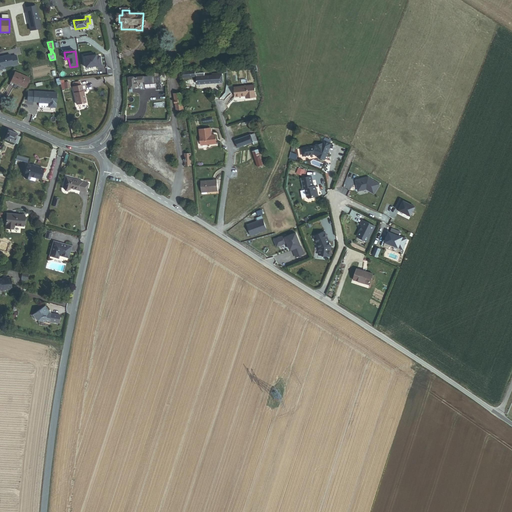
[(102,67),(101,57),(98,58),(98,56),(93,56),(93,54),(84,55),(86,68),(98,66),(98,67),(102,67)]
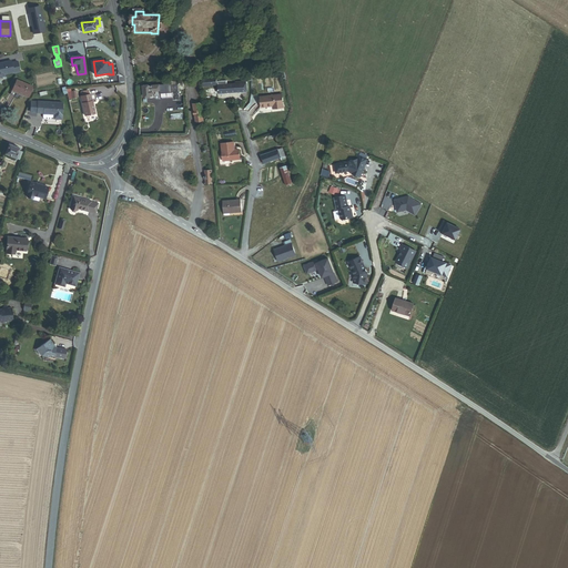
[(12,61),(0,63),(0,78),(6,78),(6,75),(13,73),(13,74),(21,73),(19,61),(12,62),(12,61)]
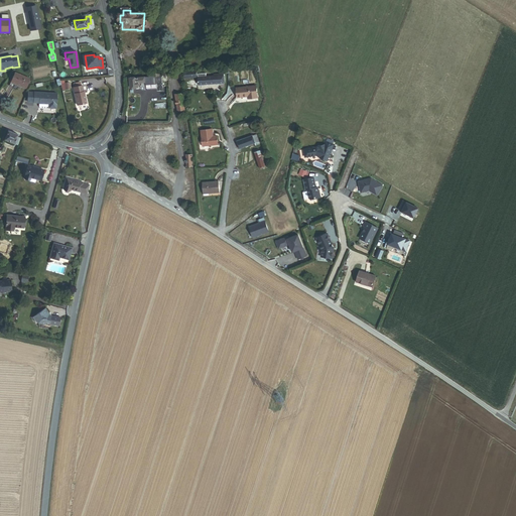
[(11,82),(26,89),(30,80),(15,73),(11,82)]
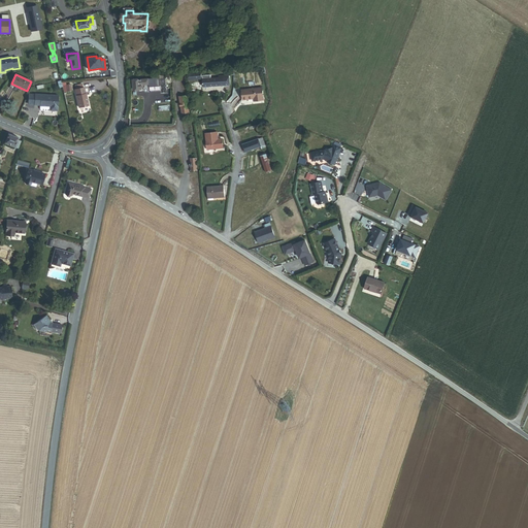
[(203,89),(230,87),(229,77),(220,77),(220,79),(211,80),(210,76),(202,77),(203,89)]
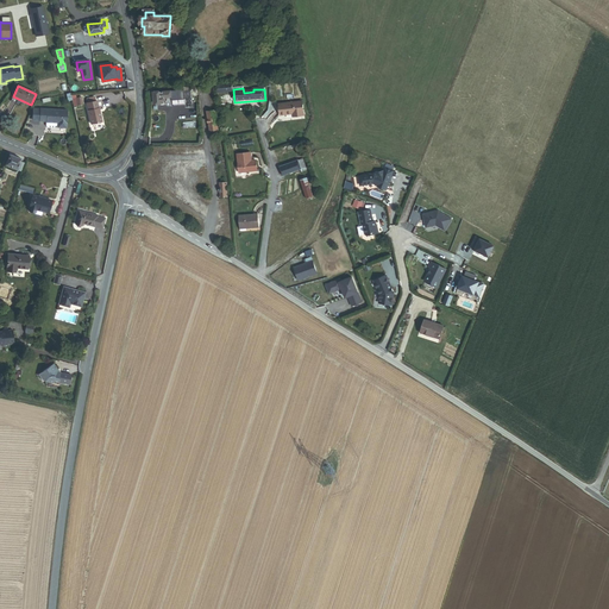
[(165,99),(173,98),(171,92),(154,94),(155,106),(164,105),(163,102),(165,102),(165,99)]
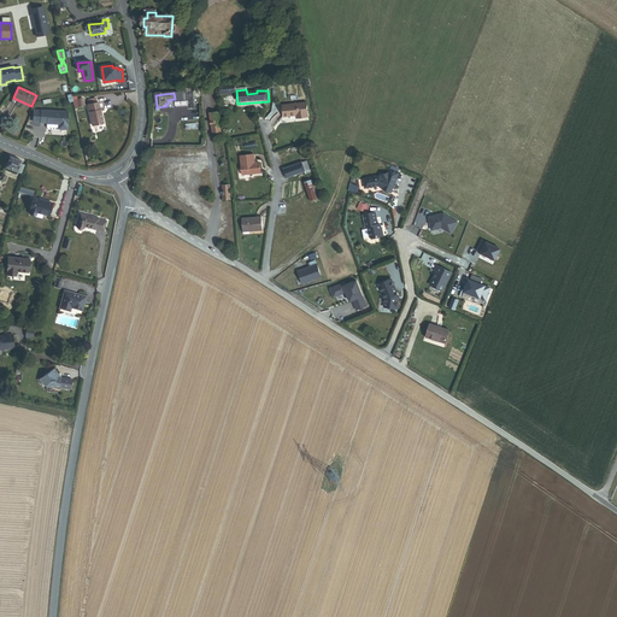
[(306,103),(283,105),(285,117),(297,116),(297,118),(309,117),(306,103)]
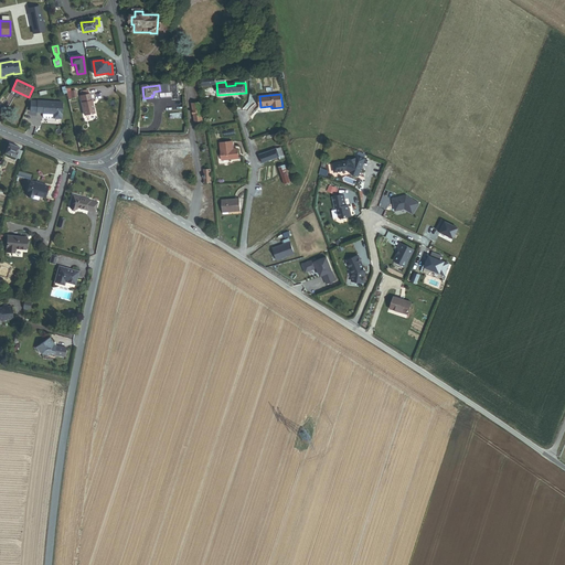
[(83,104),(85,116),(95,114),(93,102),(92,102),(91,95),(82,97),(83,104)]
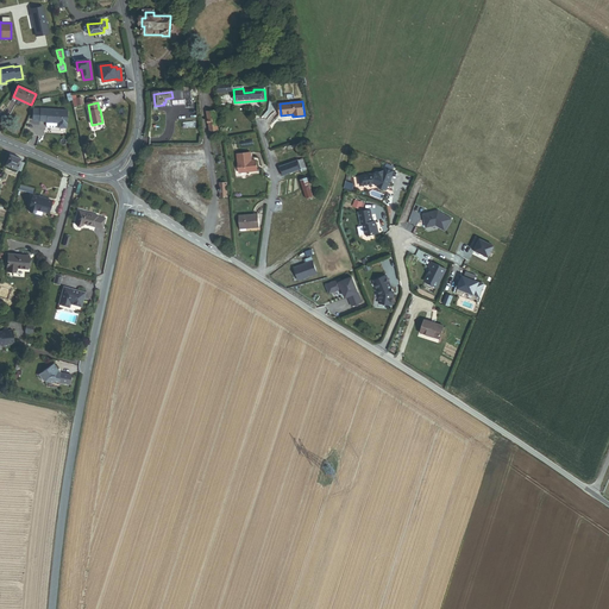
[(67,111),(32,108),(32,120),(46,121),(58,123),(57,127),(66,127),(67,111)]
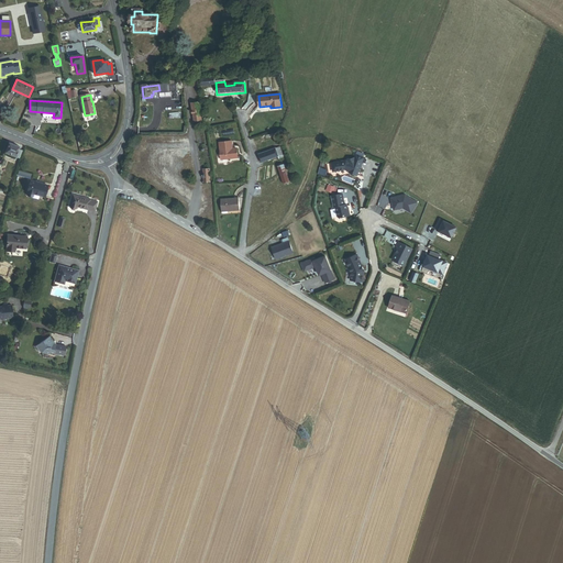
[(195,122),(201,121),(199,105),(191,106),(195,122)]
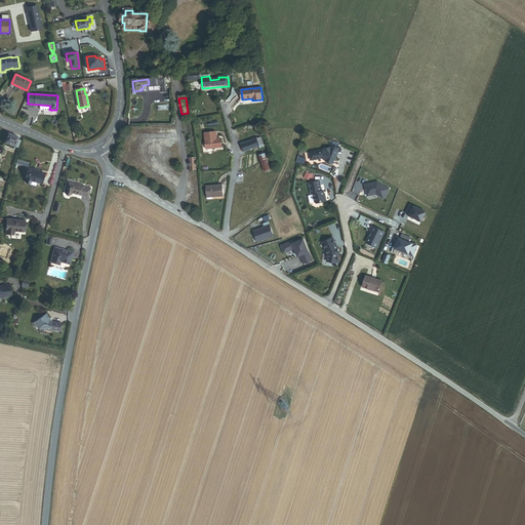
[(17,138),(18,136),(8,132),(5,143),(14,146),(17,138)]
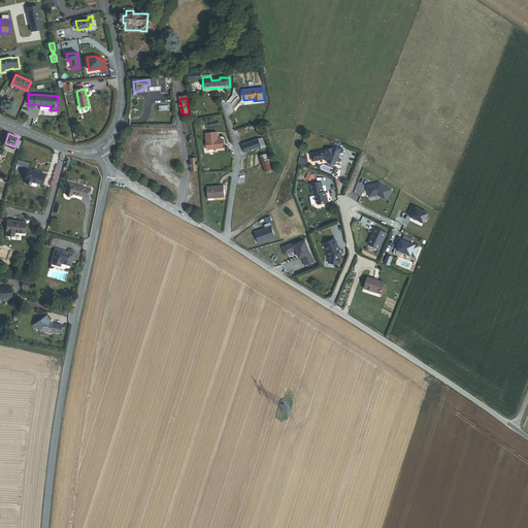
[(213,151),(224,150),(223,140),(219,141),(218,134),(206,135),(207,149),(213,149),(213,151)]
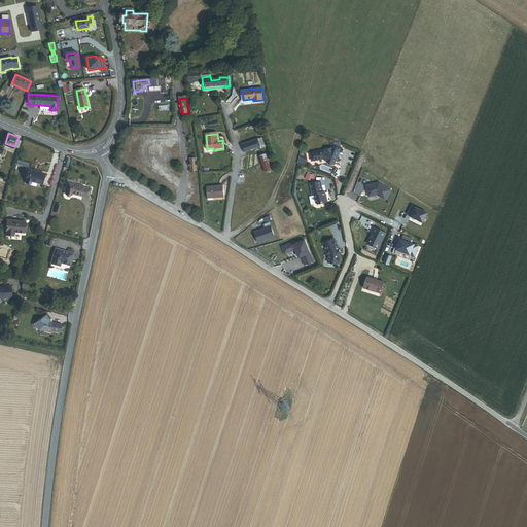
[(256,151),(261,149),(258,140),(243,146),(245,153),(255,149),(256,151)]
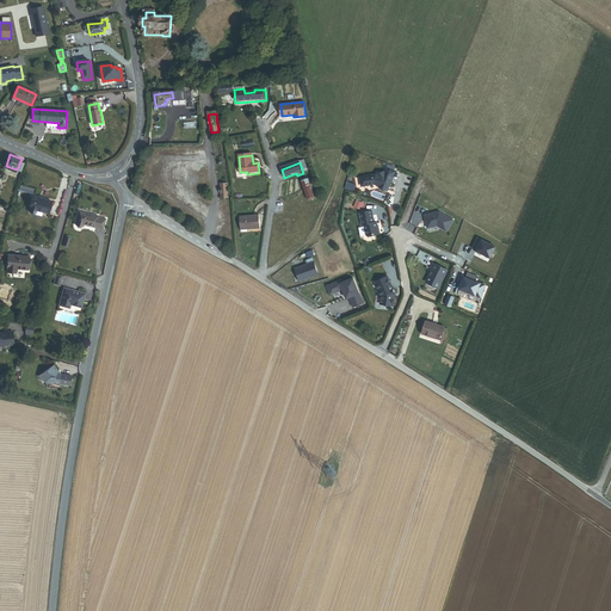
[(359,176),(362,186),(375,184),(380,186),(380,187),(388,191),(395,171),(387,167),(386,172),(359,176)]
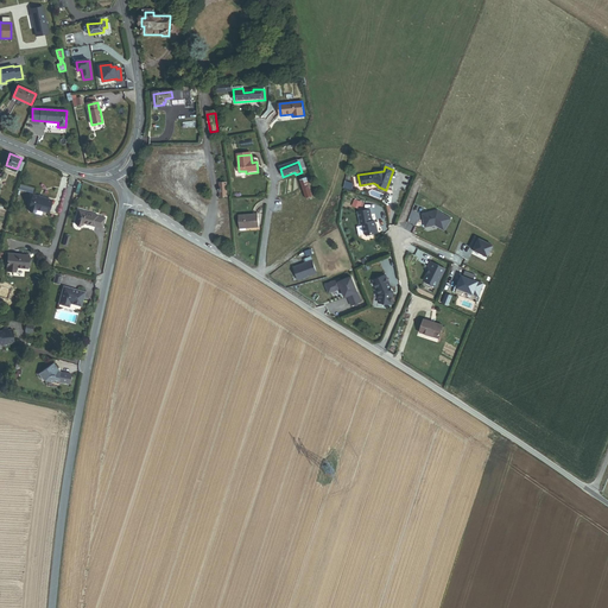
[(306,200),(312,198),(306,179),(301,181),(306,200)]
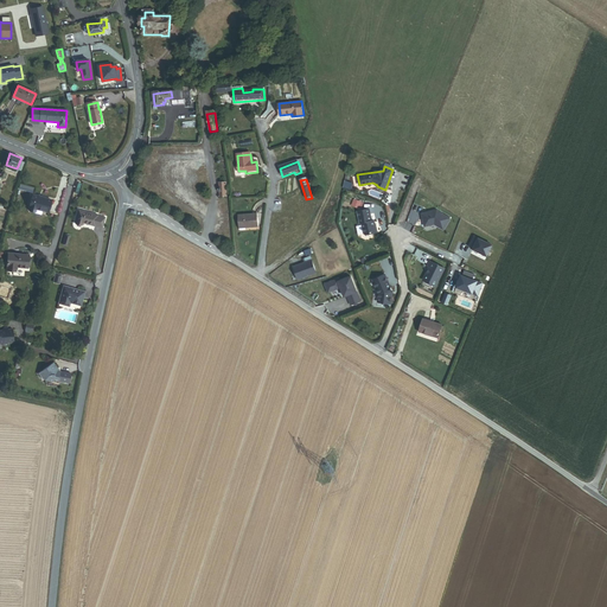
[(37,208),(49,211),(51,200),(32,196),(29,210),(36,212),(37,208)]
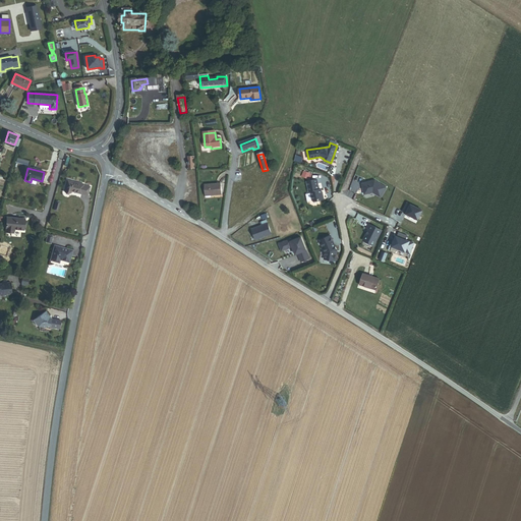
[(74,191),(92,195),(94,184),(68,179),(66,193),(73,194),(74,191)]
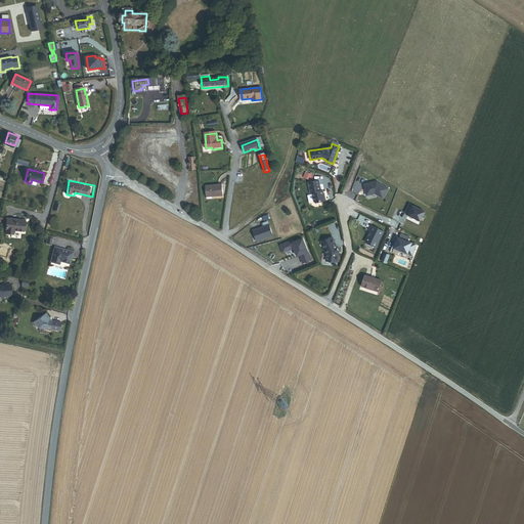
[(387,189),(377,182),(374,183),(374,182),(363,185),(365,195),(374,193),(381,199),(387,189)]
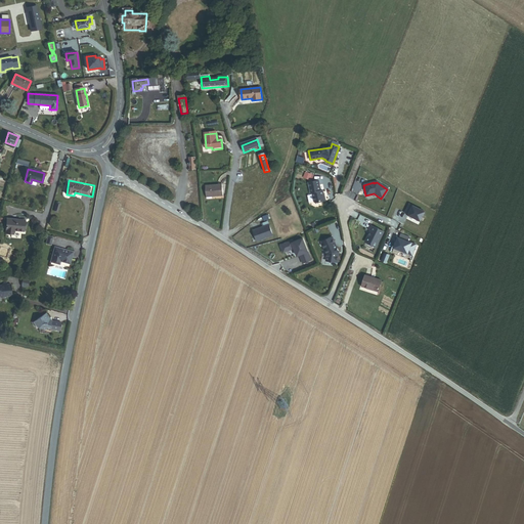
[(321,190),(320,185),(310,187),(311,192),(312,192),(314,200),(317,202),(325,201),(324,193),(323,193),(322,190),(321,190)]
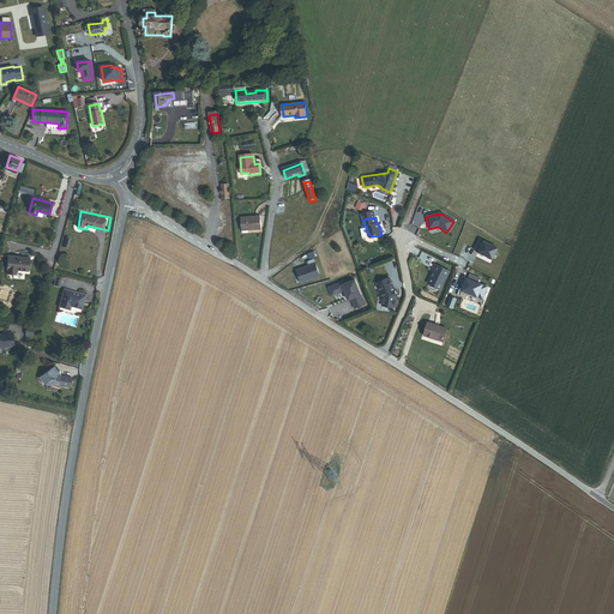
[(260,218),(241,220),(242,233),(248,233),(248,232),(262,230),(260,218)]
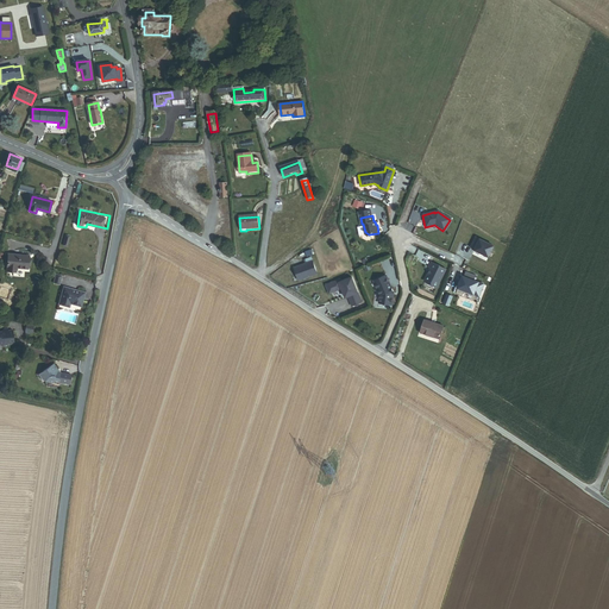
[(475,238),(469,248),(473,250),(472,251),(487,258),(493,246),(475,238)]
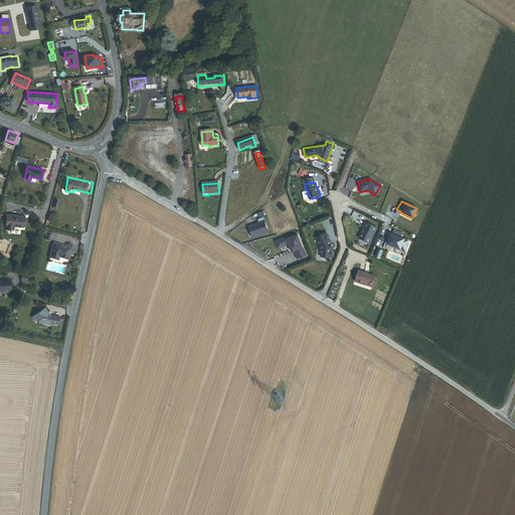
[(15,226),(24,227),(25,219),(22,218),(23,216),(7,214),(6,228),(15,229),(15,226)]
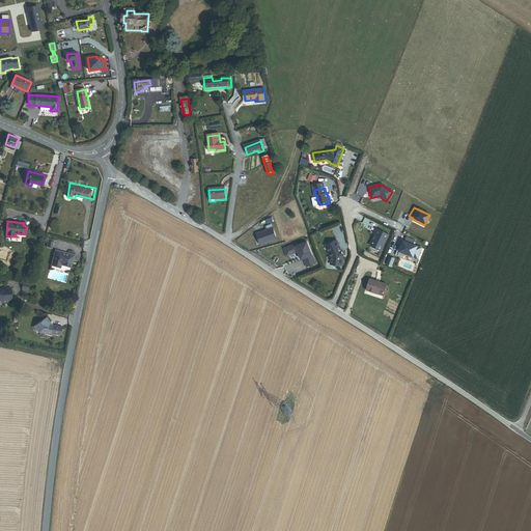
[(267,231),(256,234),(260,246),(276,240),(273,229),(271,225),(264,228),(267,231)]
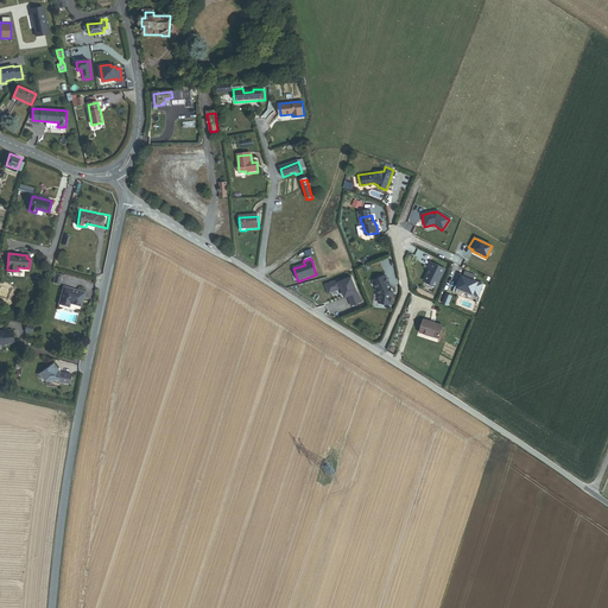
[(428,268),(422,282),(434,289),(444,270),(429,263),(426,267),(428,268)]
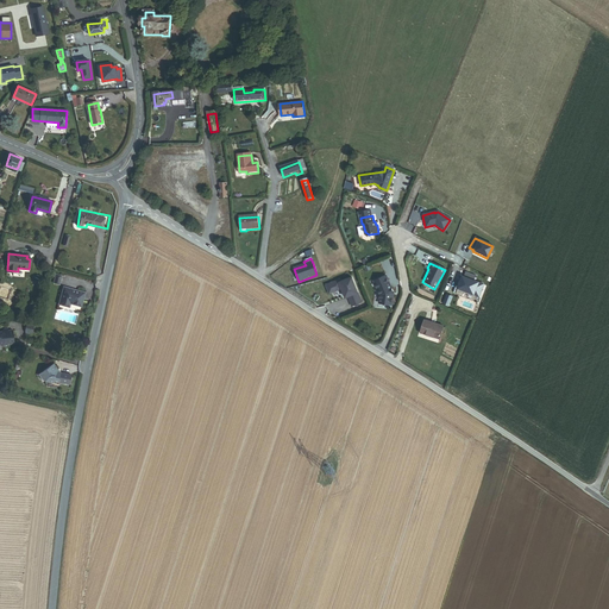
[(459,281),(454,294),(460,296),(462,294),(465,292),(477,297),(482,284),(472,281),(475,276),(464,272),(462,277),(464,278),(463,282),(459,281)]
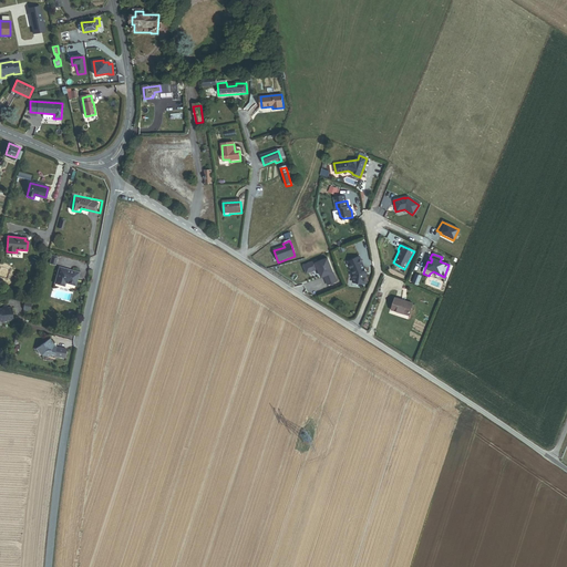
[(360,256),(348,261),(353,275),(352,282),(366,284),(367,272),(360,256)]
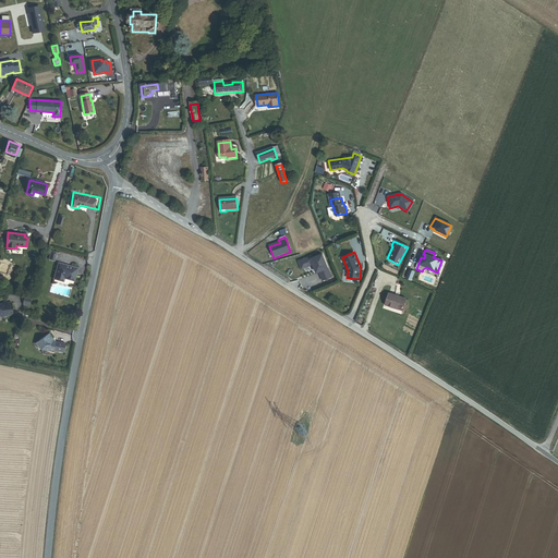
[(310,257),(298,262),(301,269),(313,265),(316,274),(318,273),(322,281),(330,278),(322,255),(311,259),(310,257)]
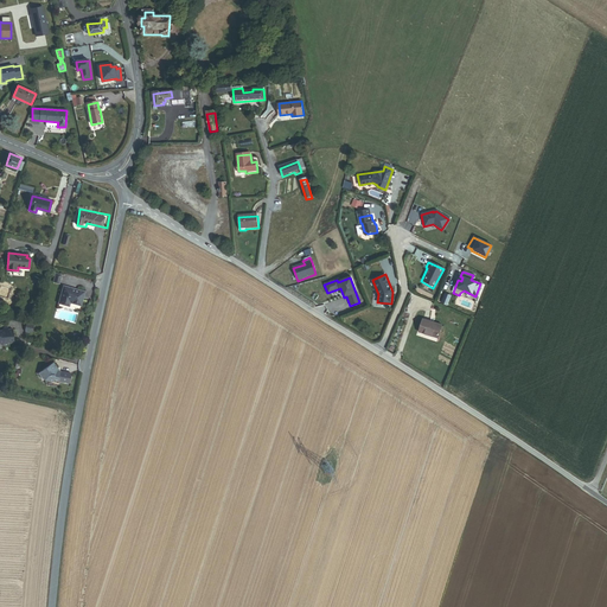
[(81,306),(84,292),(64,286),(59,304),(69,306),(70,302),(81,306)]
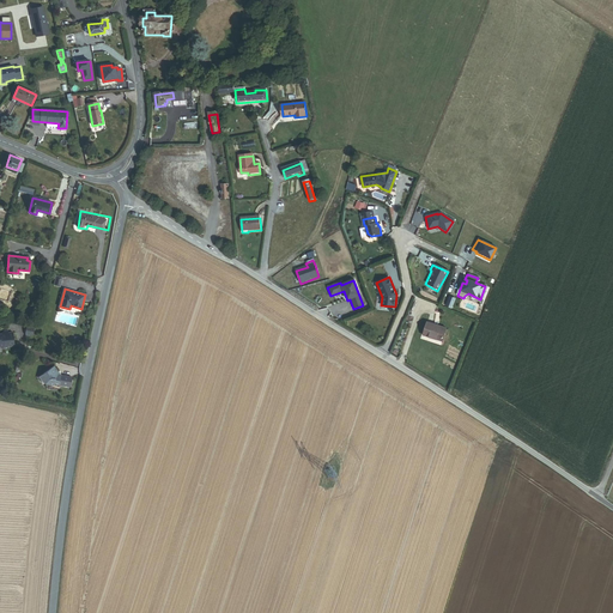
[(447,328),(428,322),(424,335),(443,341),(447,328)]
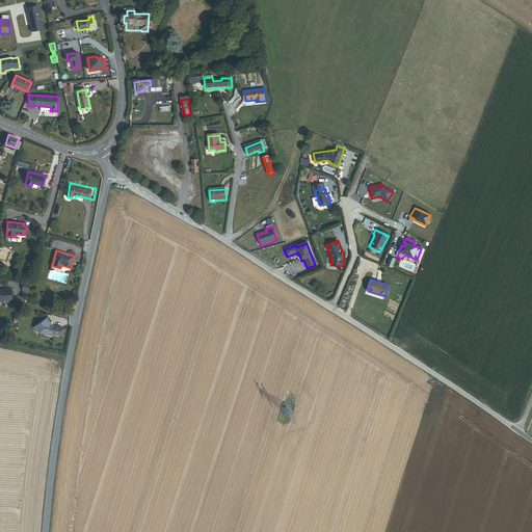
[(11,300),(11,288),(0,289),(0,300),(1,301),(3,302),(6,302),(6,300),(11,300)]
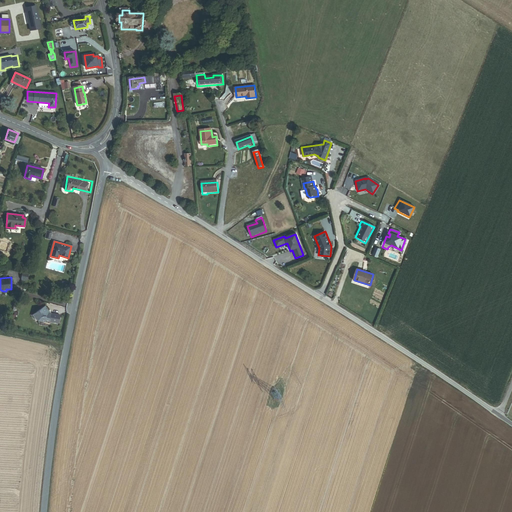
[(51,313),(49,313),(47,311),(48,310),(45,306),(33,314),(36,319),(37,319),(38,320),(45,322),(45,320),(49,321),(51,313)]
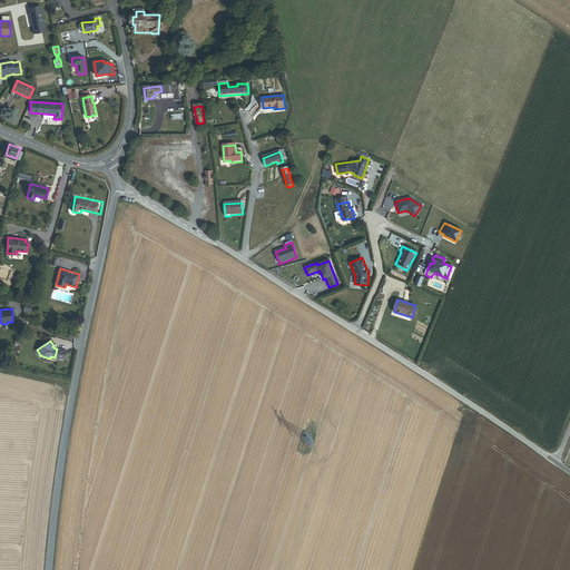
All buildings are outlined.
